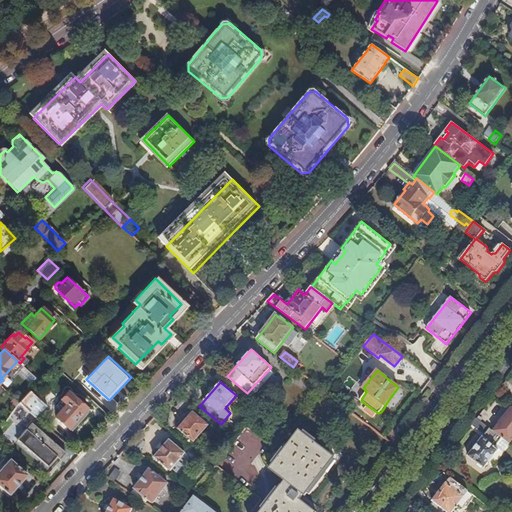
[(39,401),(29,391),(18,402),(29,412),(39,401)]
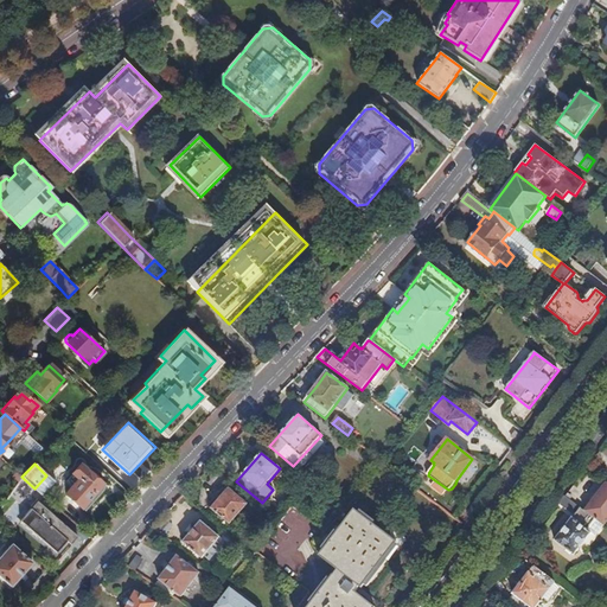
[(320,472),(311,464),(301,473),(312,483),(320,472)]
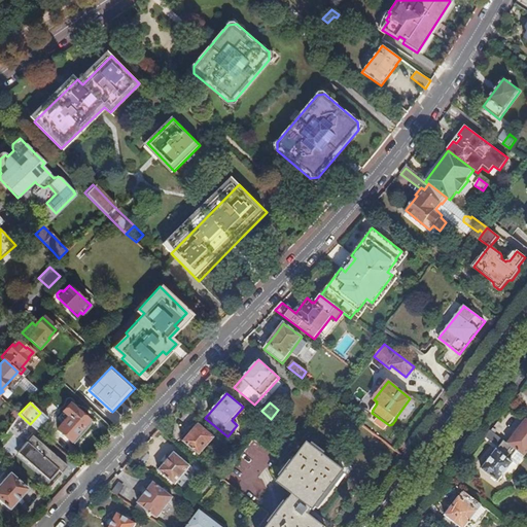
[(73,444),(90,425),(89,421),(69,403),(62,411),(63,412),(58,417),(63,422),(57,428),(69,442),(70,441),(73,444)]
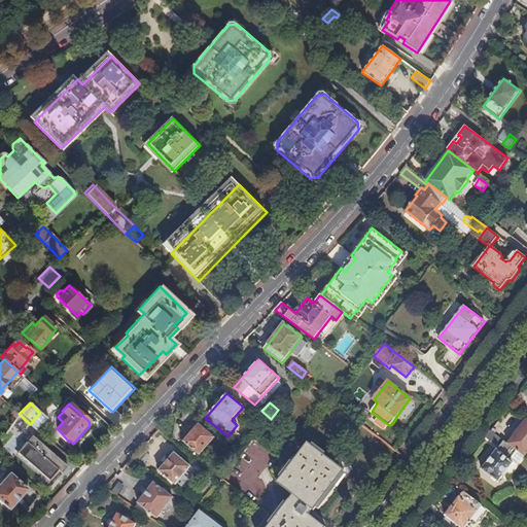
[(13,410),(10,414),(15,419),(19,414),(13,410)]
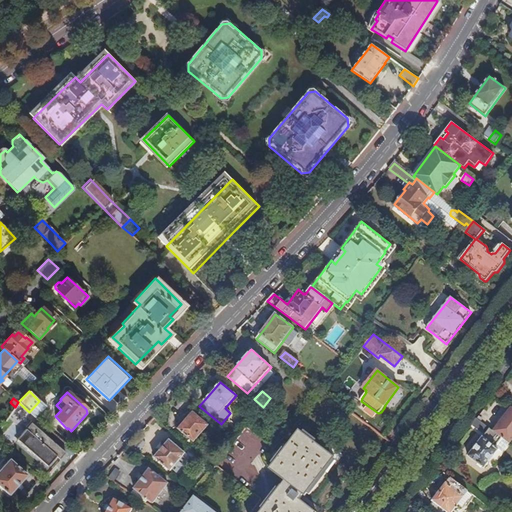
[(511,406),(511,407),(493,431),(502,438),(509,443),(511,439),(511,406)]
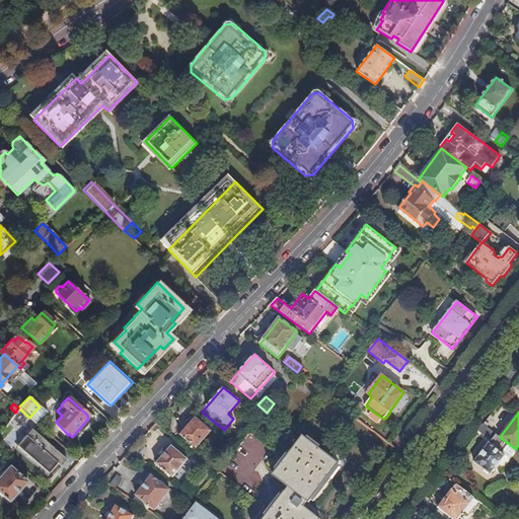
[(212,431),(196,418),(180,435),(197,448),(212,431)]
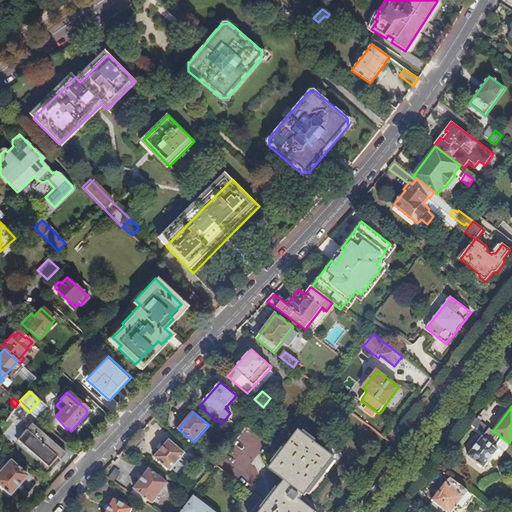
[(499,449),(495,446),(502,438),(493,431),(476,418),(472,425),(484,434),(468,455),(484,468),(499,449)]
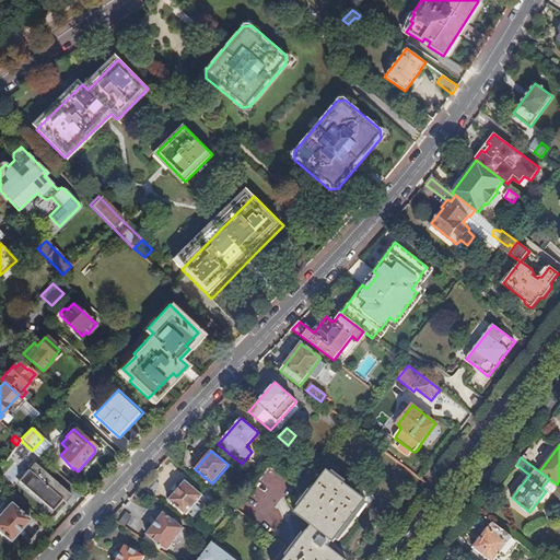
[(46,470),(35,461),(28,466),(30,467),(19,480),(45,504),(39,510),(49,518),(71,496),(45,471),(46,470)]
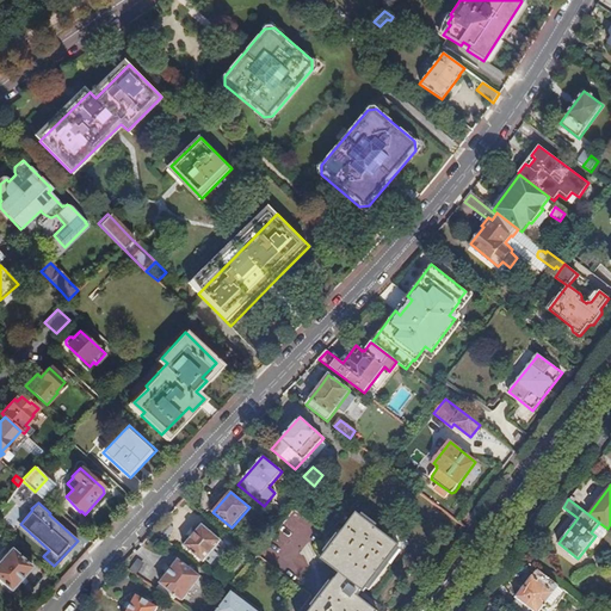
[(312,610),(378,610),(418,560),(357,513),(322,560),(340,574),(312,610)]
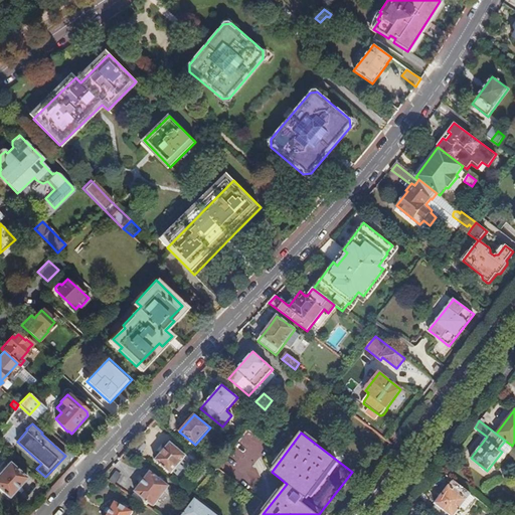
[(502,452),(505,455),(512,446),(505,441),(498,449),(502,452)]
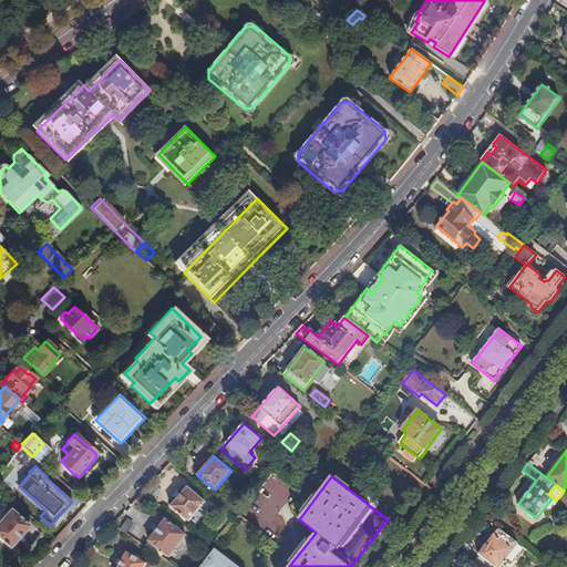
[(206,503),(188,487),(171,507),(188,523),(191,521),(197,525),(202,525),(205,522),(204,517),(209,512),(203,506),(206,503)]
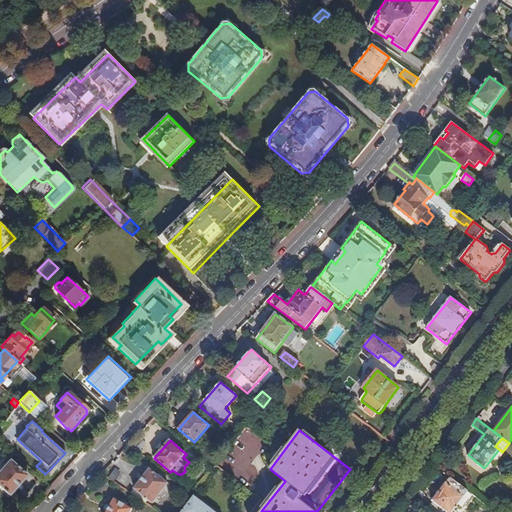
[(203,448),(198,454),(215,468),(216,466),(220,462),(203,448)]
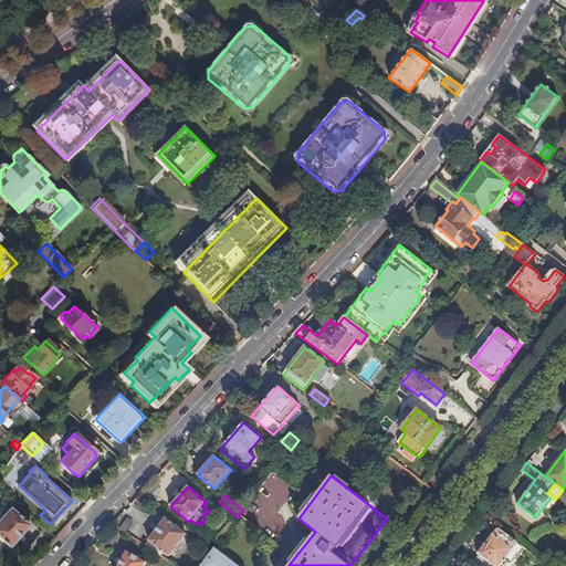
[(10,507),(0,517),(0,537),(9,546),(29,525),(10,507)]
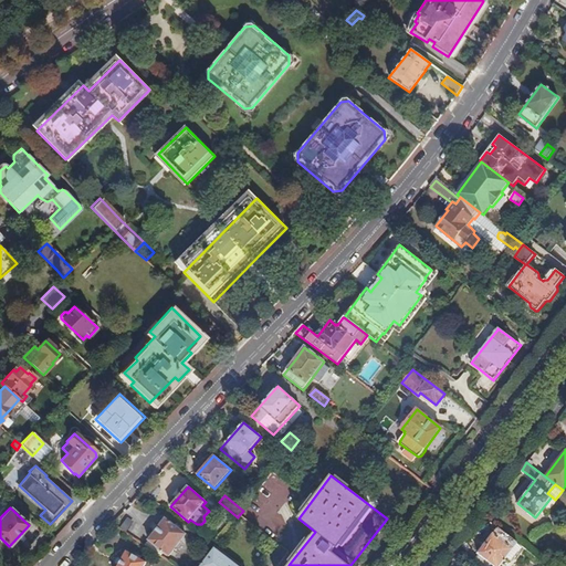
[(149,541),(146,537),(142,544),(160,556),(164,553),(169,557),(186,535),(165,520),(149,541)]
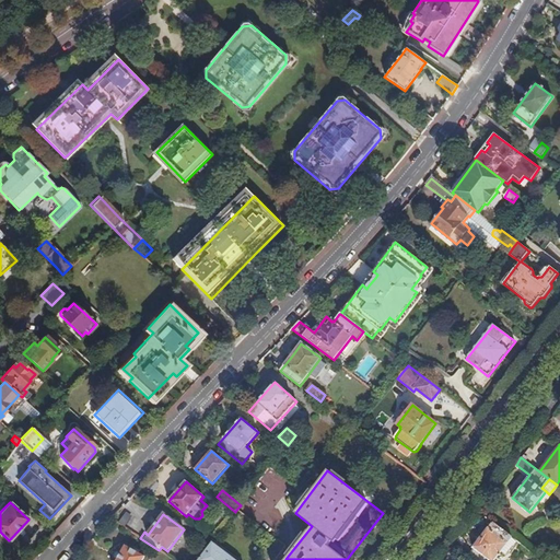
[(474,548),(467,557),(470,559),(486,559),(487,559),(489,559),(494,559),(509,544),(508,543),(512,537),(493,523),(489,528),(488,528),(474,548)]
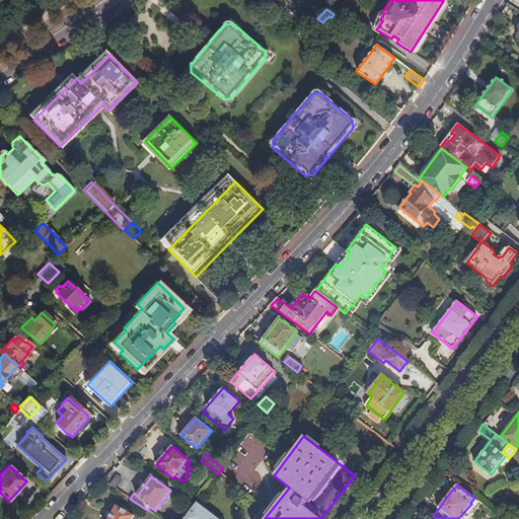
[(221,518),(198,501),(196,503),(189,512),(183,518),(221,518)]
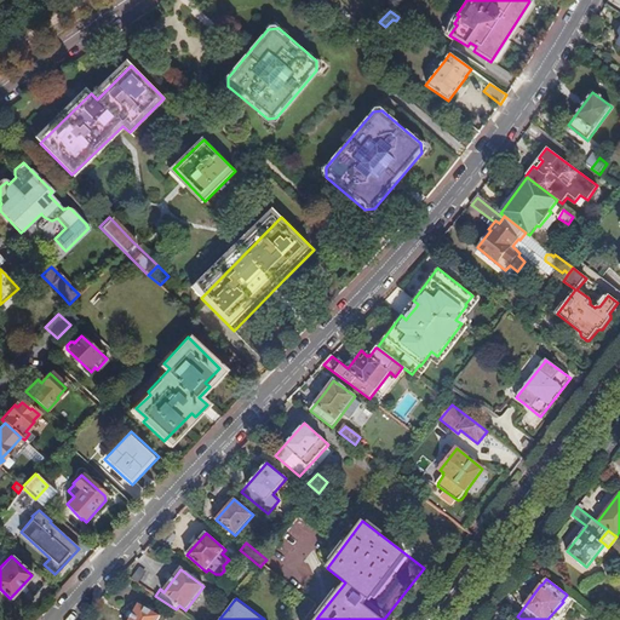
[(158,619),(160,616),(138,604),(128,619),(158,619)]
